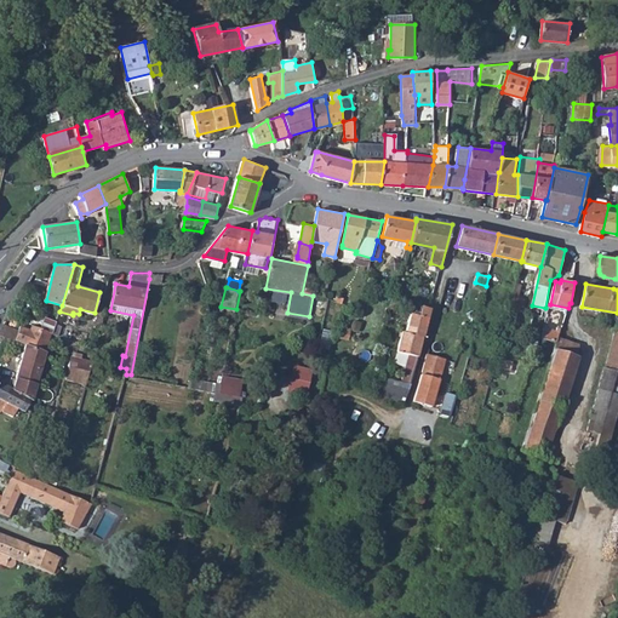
[(514,295),(510,309),(518,310),(526,312),(527,307),(524,307),(525,298),(514,295)]
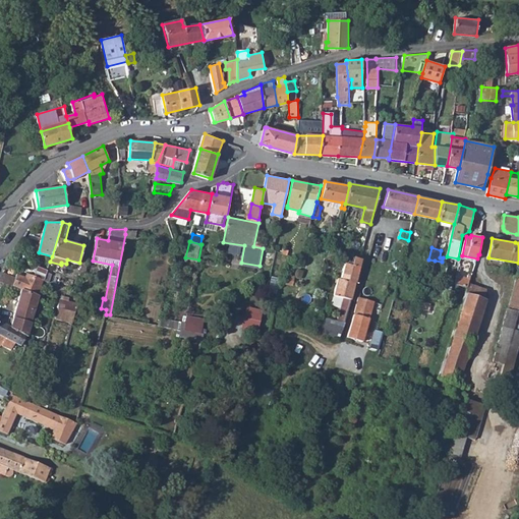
[(339,278),(335,294),(351,298),(355,282),(356,282),(362,258),(355,256),(354,262),(351,261),(350,264),(346,263),(342,278),(339,278)]
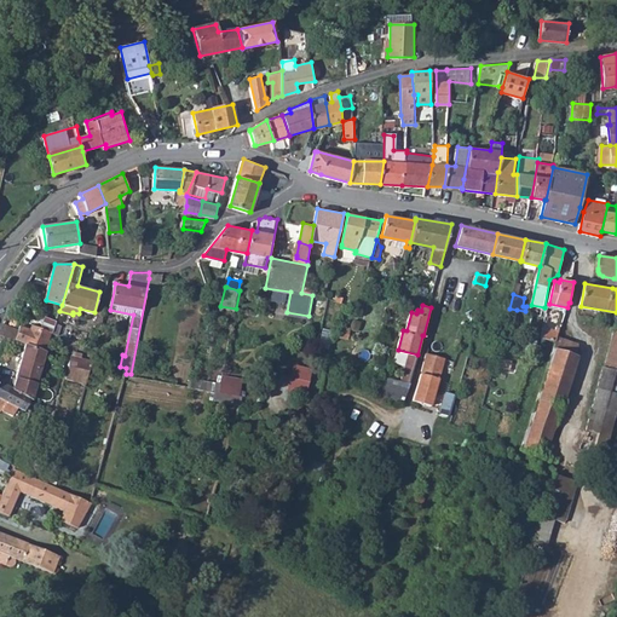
[(517,310),(509,309),(506,307),(502,326),(507,327),(506,332),(512,333),(517,310)]
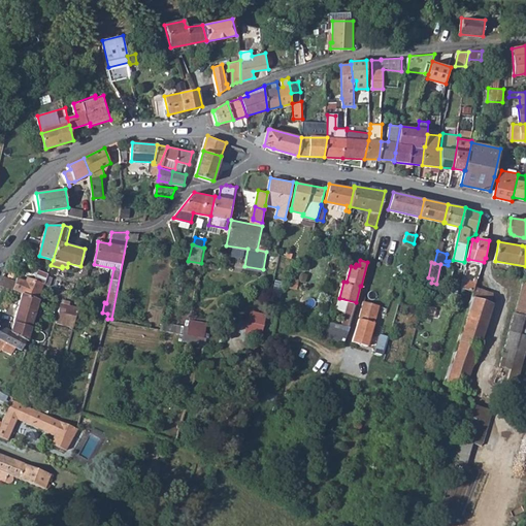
[(91,267),(85,265),(81,275),(88,277),(91,267)]
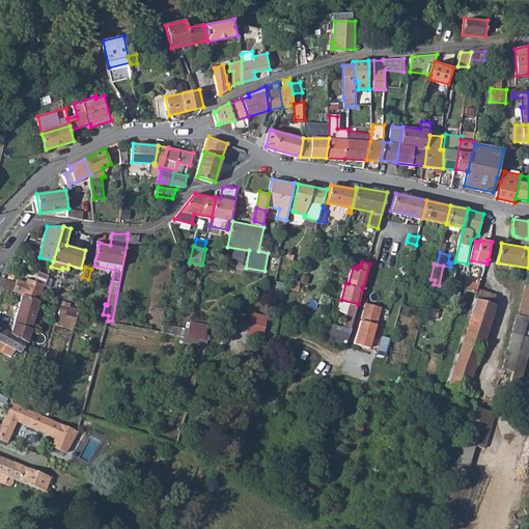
[(17,282),(14,290),(23,294),(42,300),(49,274),(39,271),(35,280),(28,278),(27,281),(18,278),(17,282)]
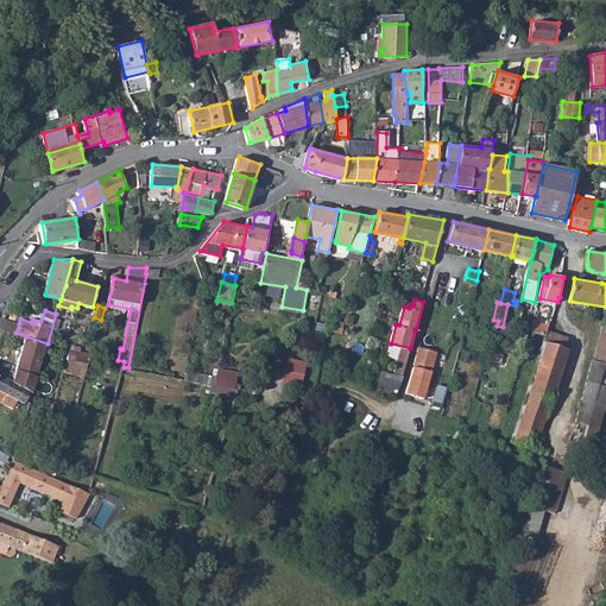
[(4,317),(0,324),(0,326),(6,329),(16,333),(19,323),(4,317)]
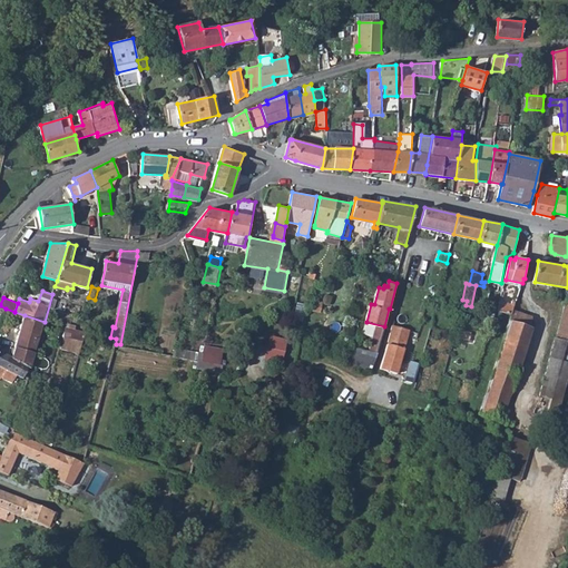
[(501,300),(499,310),(512,313),(513,309),(516,303),(501,300)]
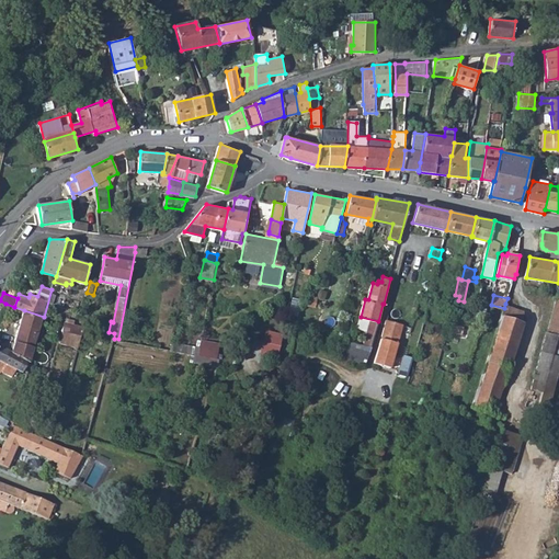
[(504,308),(501,317),(524,324),(524,323),(525,310),(505,304),(504,308)]
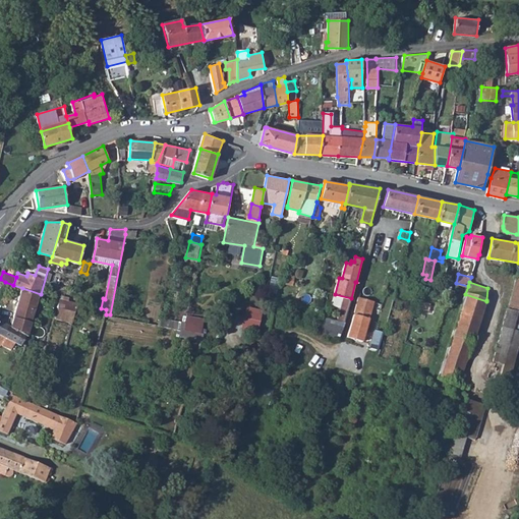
[(5,323),(0,333),(16,341),(21,344),(26,335),(29,336),(41,294),(22,288),(12,327),(5,323)]
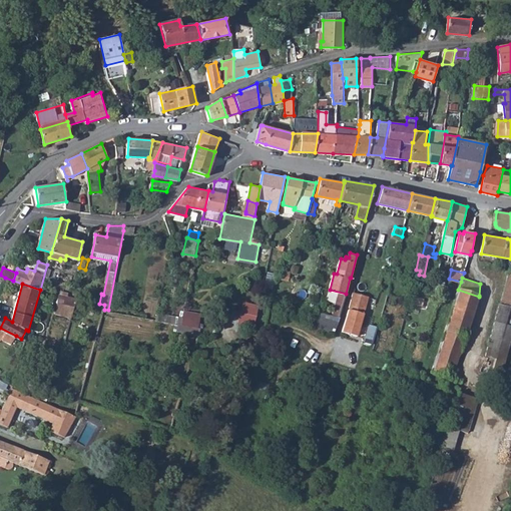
[(322,313),(318,325),(334,331),(338,324),(346,294),(330,290),(328,295),(329,295),(328,300),(337,301),(334,315),(322,313)]
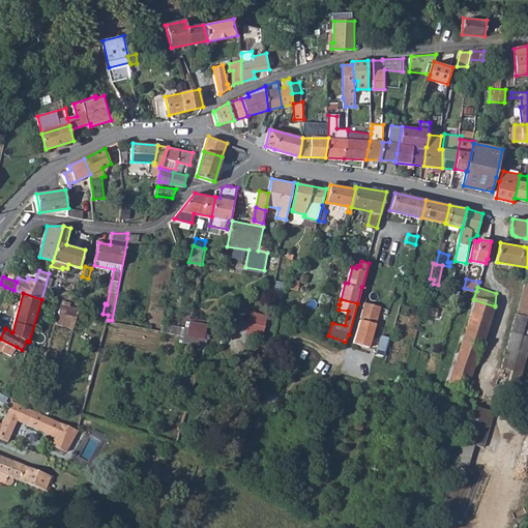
[(473,299),(462,336),(482,345),(495,306),(473,299)]
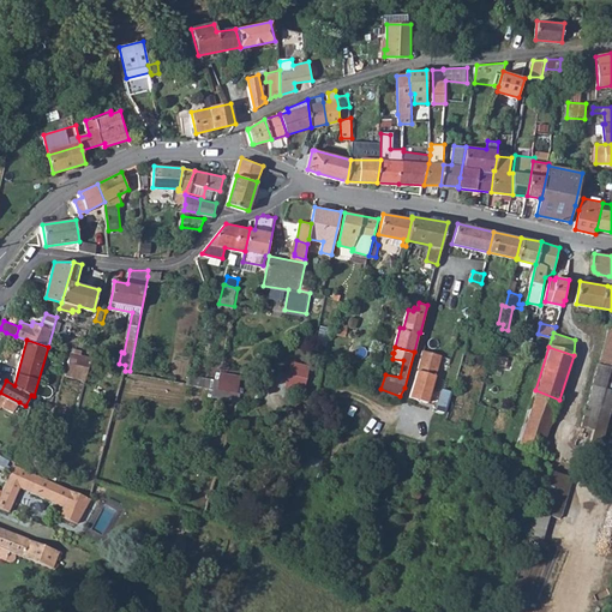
[(425,349),(412,396),(429,401),(437,375),(438,375),(443,354),(425,349)]
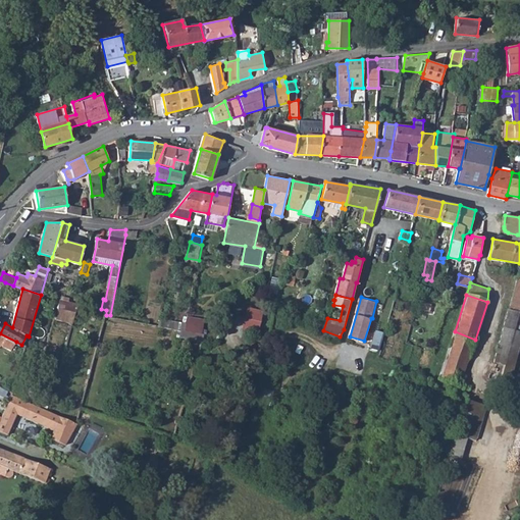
[(59,307),(57,318),(74,322),(80,304),(61,299),(59,307)]
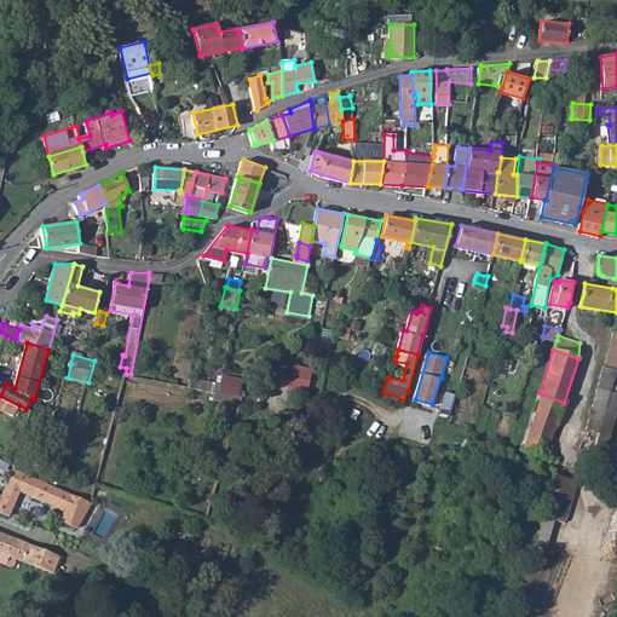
[(290,386),(311,388),(315,364),(294,362),(290,386)]
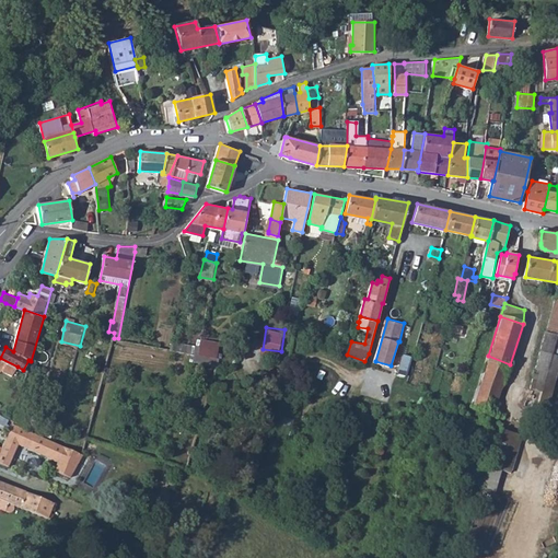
[(532,387),(543,390),(554,352),(557,338),(557,329),(554,328),(553,332),(547,330),(532,387)]
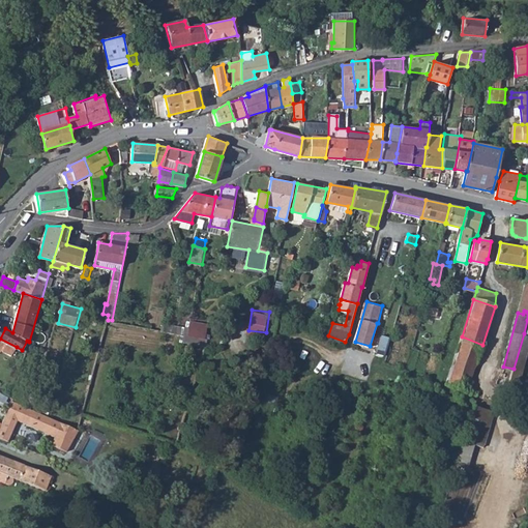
[(210,338),(185,333),(184,342),(207,346),(210,338)]
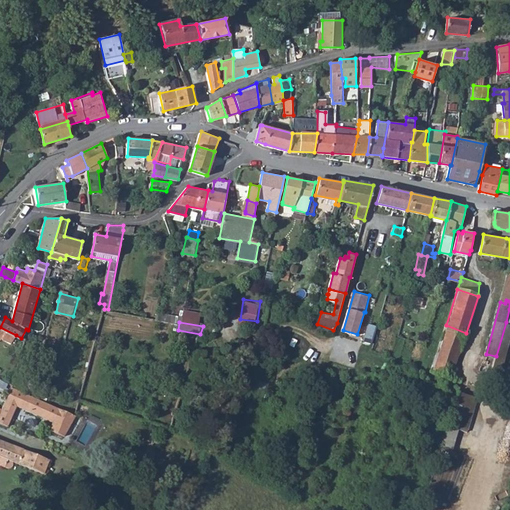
[(378,324),(370,322),(366,337),(373,340),(378,324)]
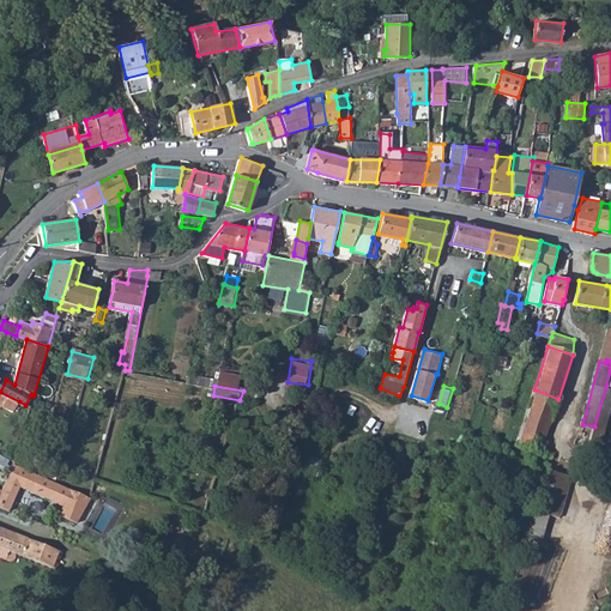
[(610,387),(606,386),(594,427),(588,447),(600,451),(610,410),(610,387)]
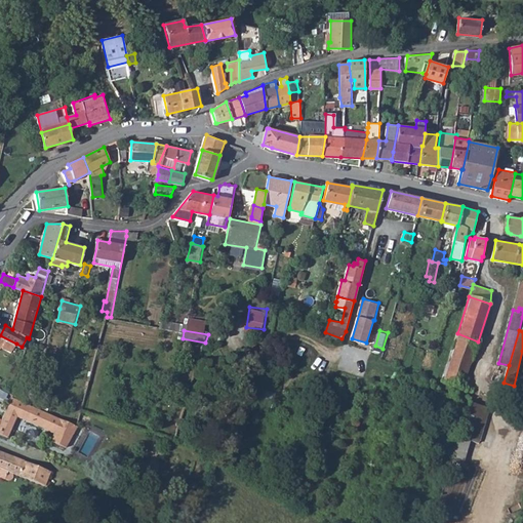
[(457,333),(443,379),(463,386),(478,342),(457,333)]
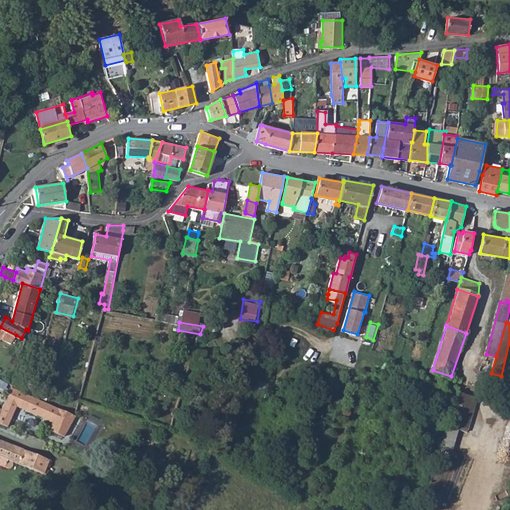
[(16,335),(0,327),(0,336),(12,342),(16,335)]
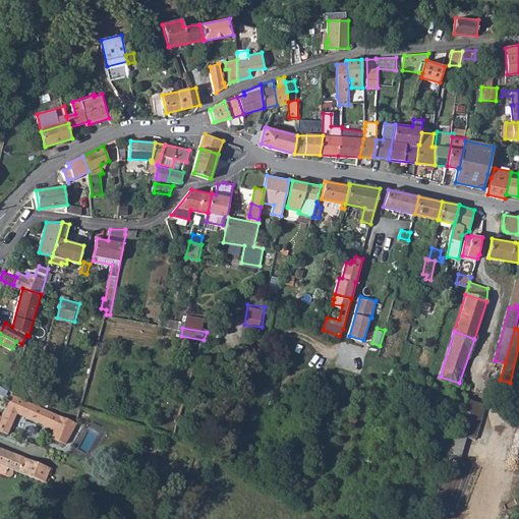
[(383,380),(373,377),(370,388),(380,391),(383,380)]
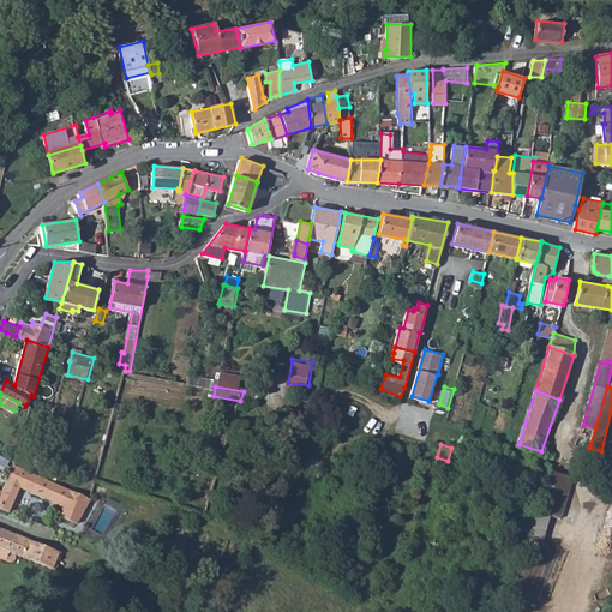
[(78,522),(93,498),(63,484),(15,465),(3,491),(0,495),(0,505),(11,510),(22,486),(65,505),(61,515),(78,522)]
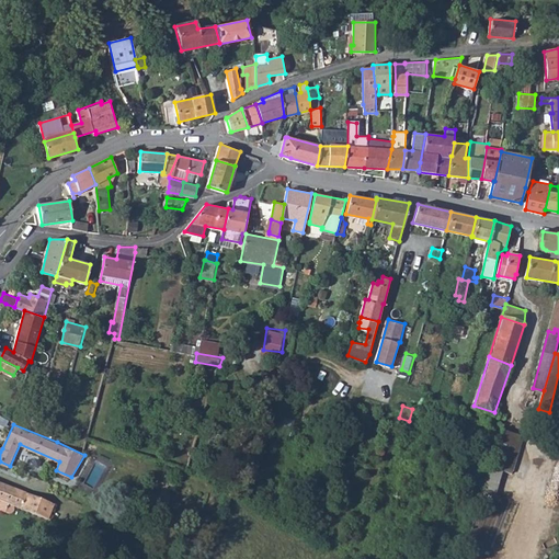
[(524,434),(514,432),(503,469),(512,472),(524,434)]
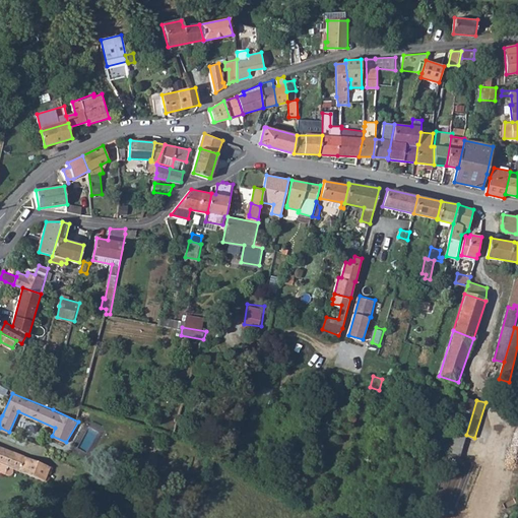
[(0,461),(14,467),(50,481),(51,476),(48,474),(51,465),(0,445),(0,461)]
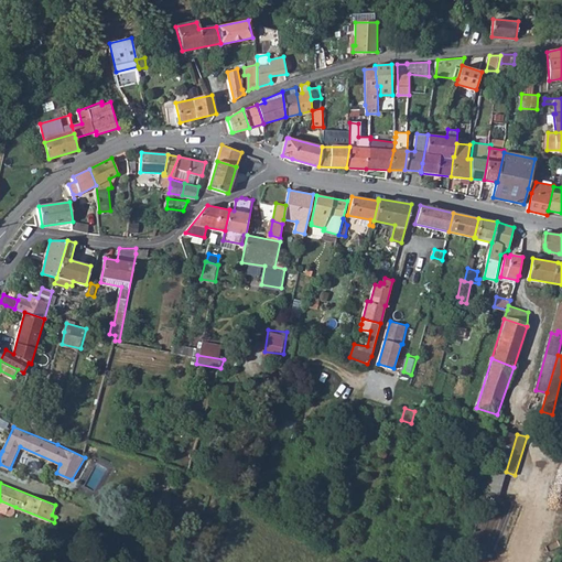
[(0,500),(0,509),(10,515),(12,515),(13,514),(14,512),(15,511),(15,510),(15,507),(0,500)]
